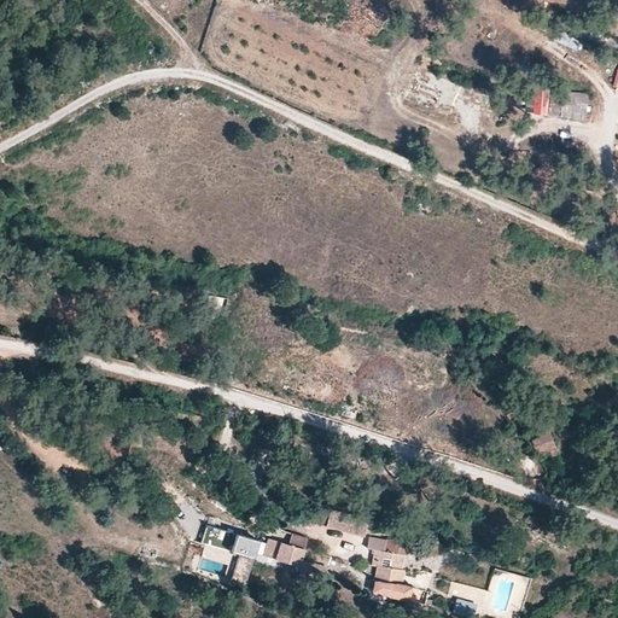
[(589,91),(548,88),(549,75),(535,75),(534,112),(588,115),(589,91)]
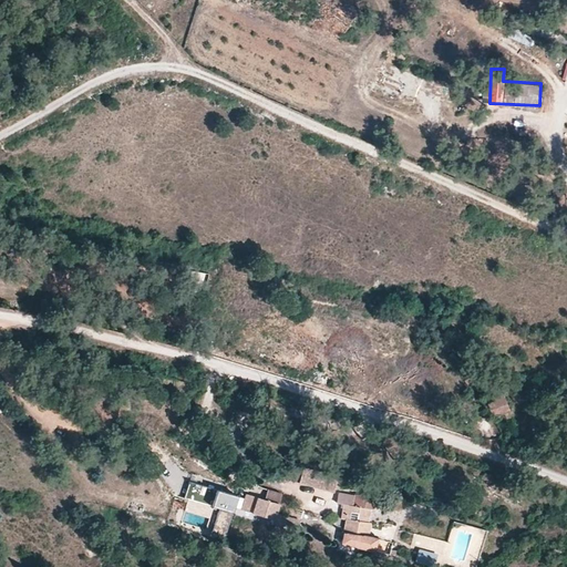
[(451,352),(445,357),(452,364),(457,360),(451,352)]
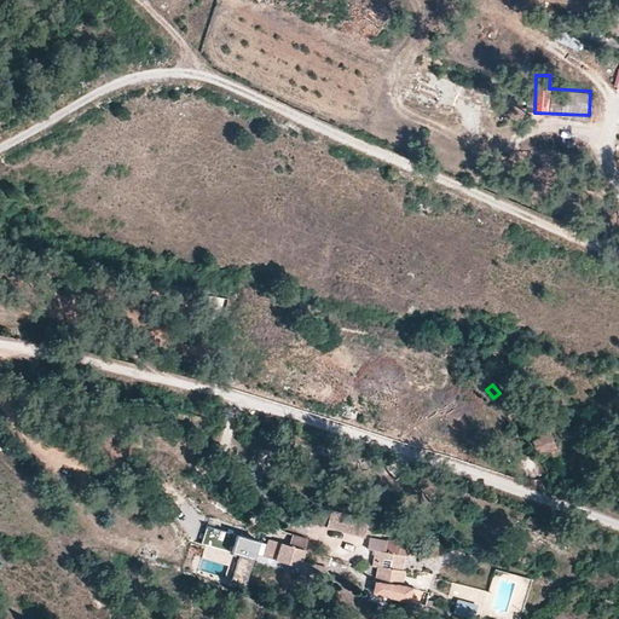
[(512,403),(503,409),(514,426),(522,420),(512,403)]
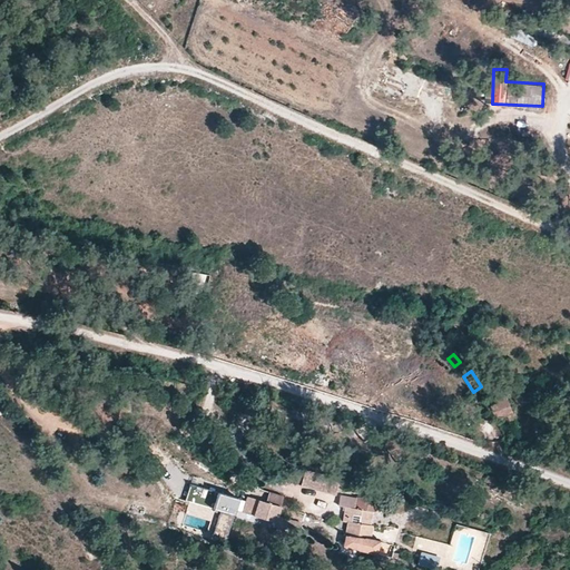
[(497,403),(490,405),(494,419),(511,413),(505,396),(495,399),(497,403)]
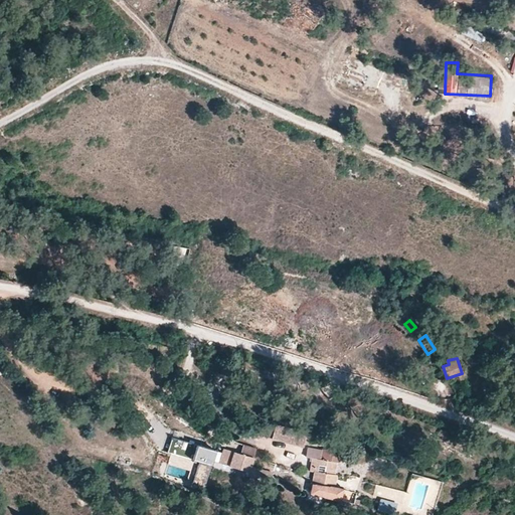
[(273,420),(268,437),(301,447),(306,431),(273,420)]
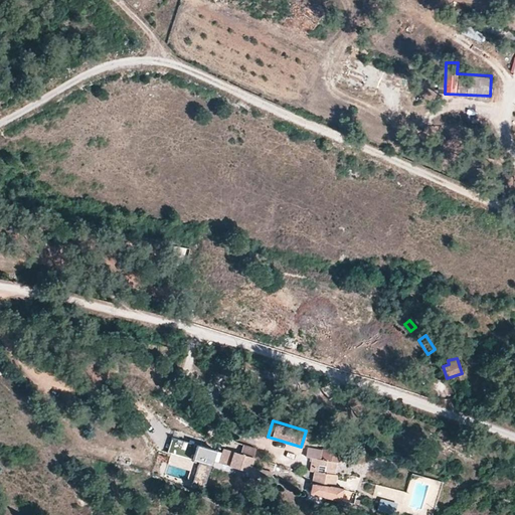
[(171,436),(167,452),(188,458),(189,453),(207,458),(211,445),(192,440),(192,442),(171,436)]
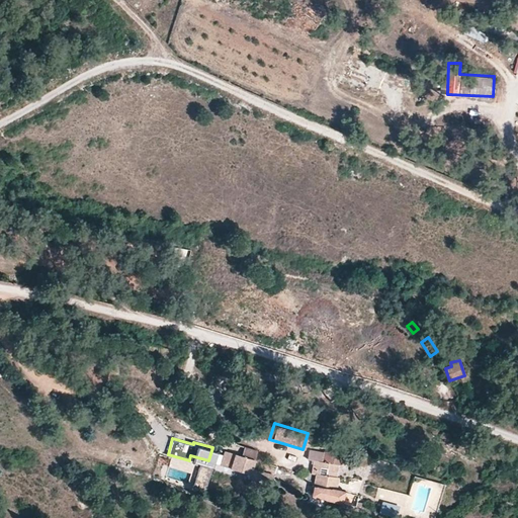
[(257,448),(242,445),(241,452),(226,449),(222,465),(252,472),(257,448)]
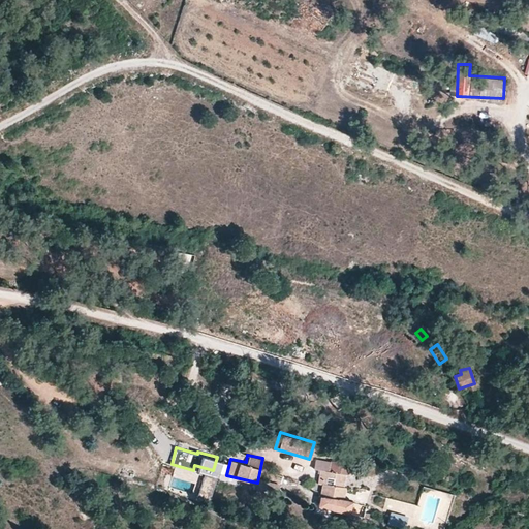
[(319,470),(317,484),(322,485),(318,508),(363,518),(366,505),(344,501),(346,489),(343,489),(345,475),(348,476),(351,465),(330,461),(328,472),(319,470)]
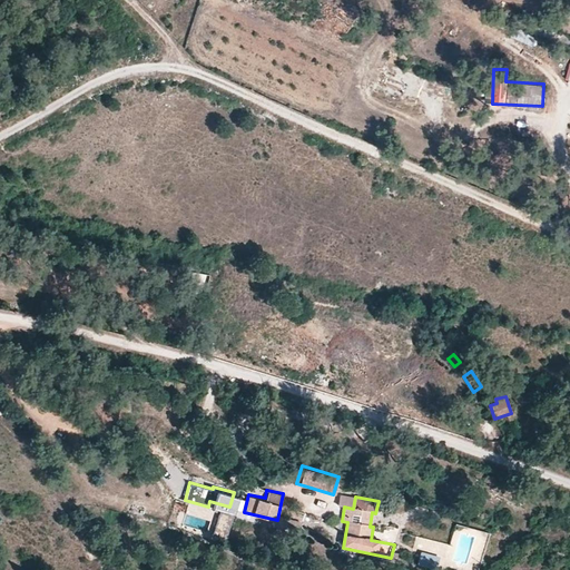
[(227,539),(233,512),(218,509),(213,536),(227,539)]
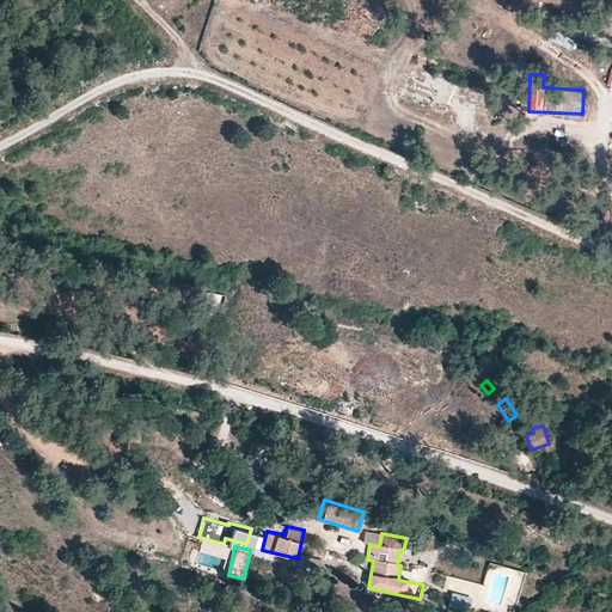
[(199,551),(195,563),(221,570),(224,558),(199,551)]
